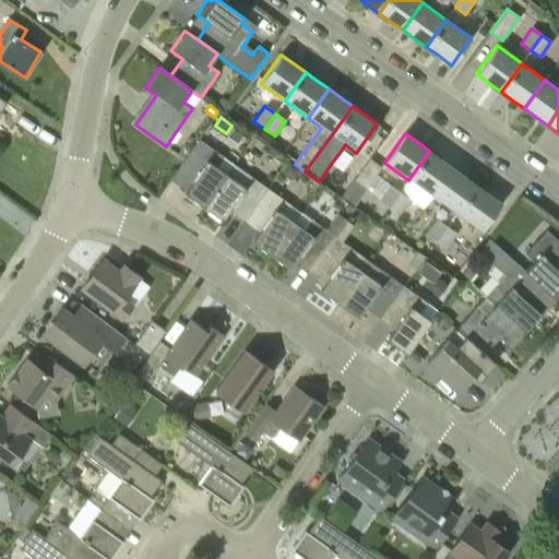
[(199,140),(175,173),(191,183),(186,190),(183,193),(202,207),(234,165),(199,140)]
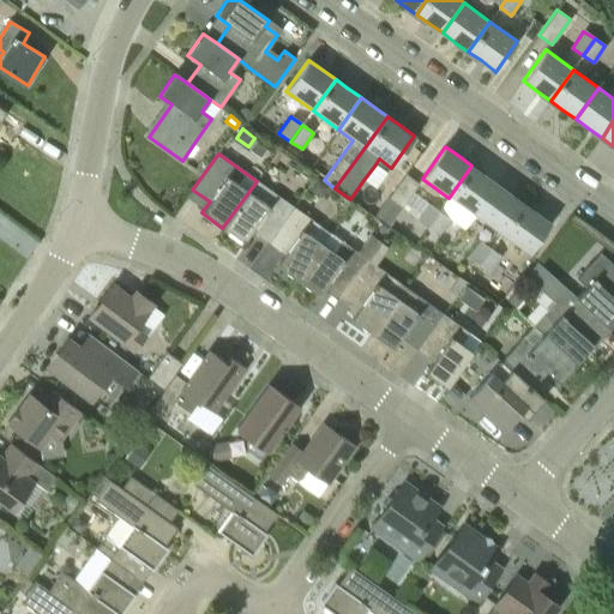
[(471,166),(449,198),(475,217),(498,185),(483,174),(471,166)]
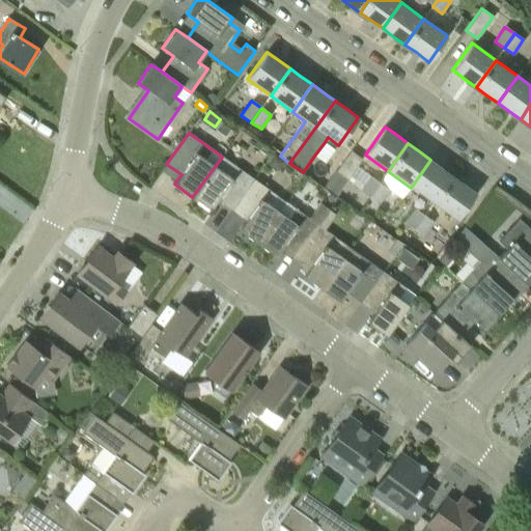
[(351,150),(336,171),(347,179),(357,167),(362,160),(352,151),(351,150)]
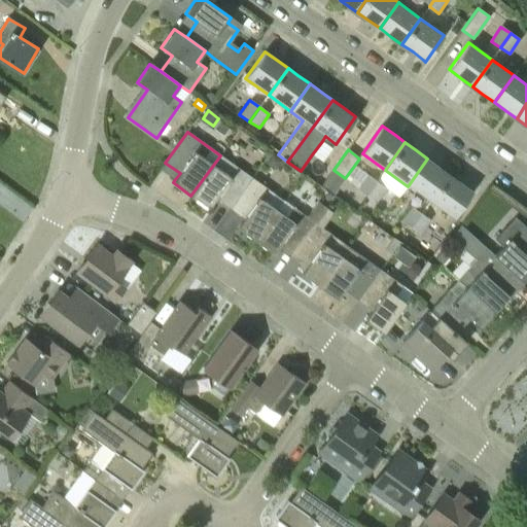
[(272,152),(265,162),(276,170),(283,160),(272,152)]
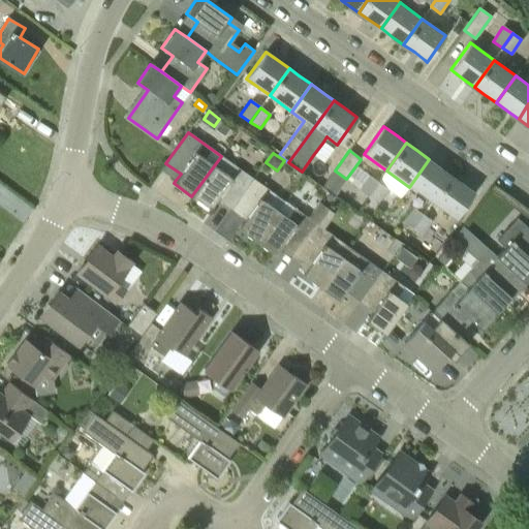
[(221,156),(191,196),(210,210),(217,200),(230,210),(253,179),(221,156)]
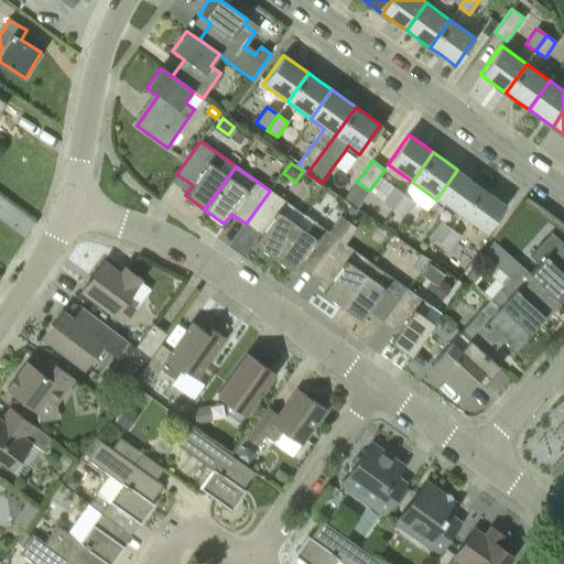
[(457,170),(436,199),(459,216),(480,187),(470,180),(457,170)]
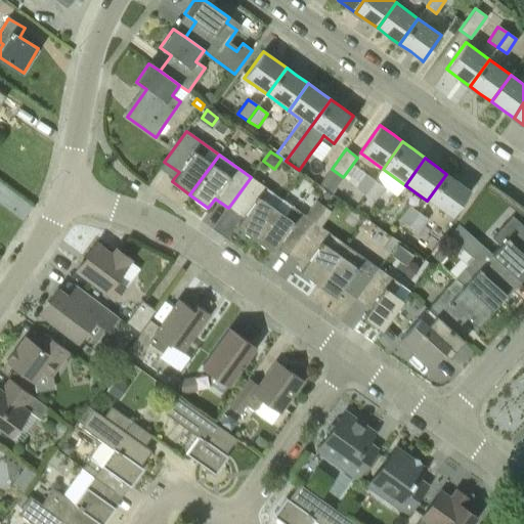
[(332,169),(319,184),(332,193),(343,177),(332,169)]
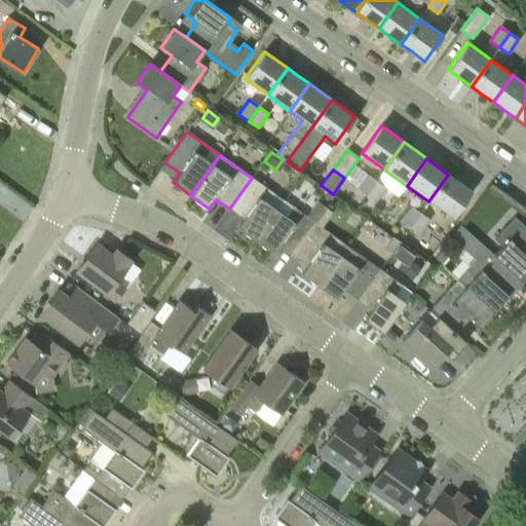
[(448,175),(428,201),(452,218),(472,191),(458,182),(448,175)]
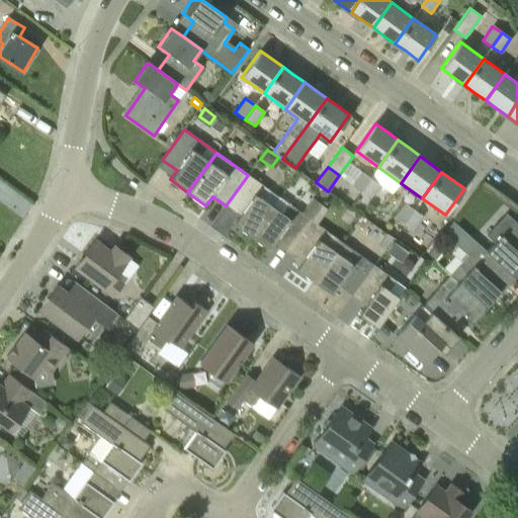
[(352,185),(351,186),(360,193),(370,179),(361,173),(352,185)]
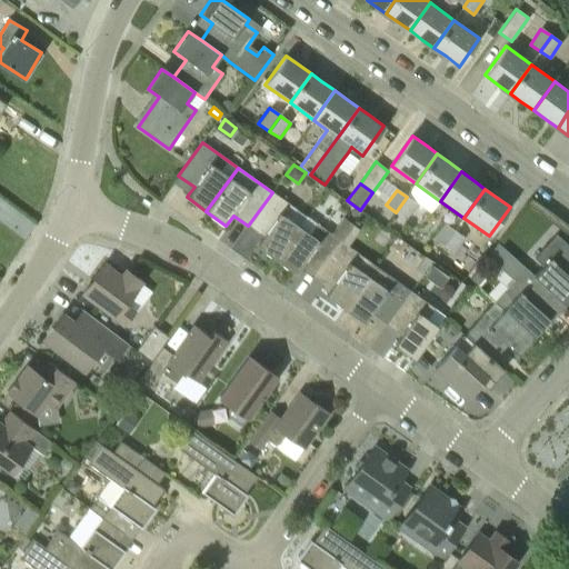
[(272,192),(248,226),(262,237),(256,247),(275,260),(299,227),(288,219),(296,209),(272,192)]
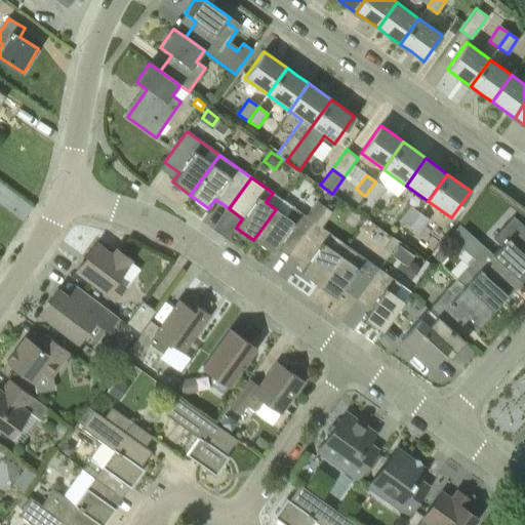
[(375,182),(365,196),(374,202),(385,188),(375,182)]
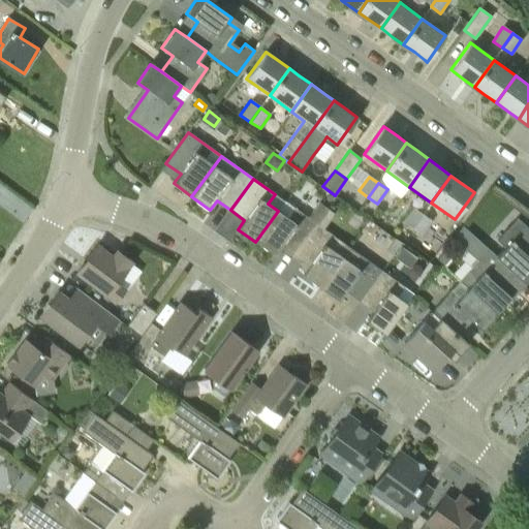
[(278,211),(255,242),(256,242),(274,255),(275,254),(281,246),(294,256),(317,224),(329,208),(320,201),(308,218),(294,209),(288,218),(278,211)]
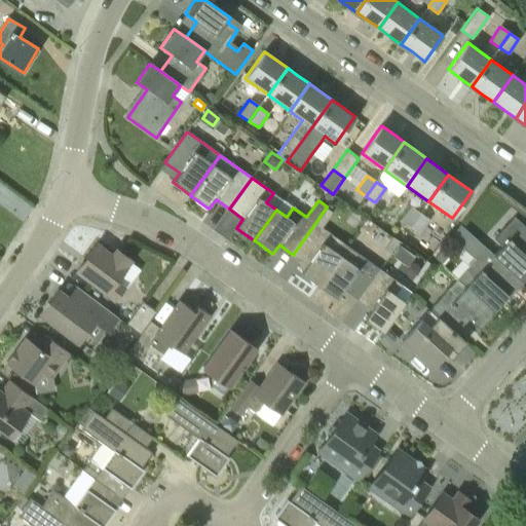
[(410,207),(400,221),(410,228),(420,214),(410,207)]
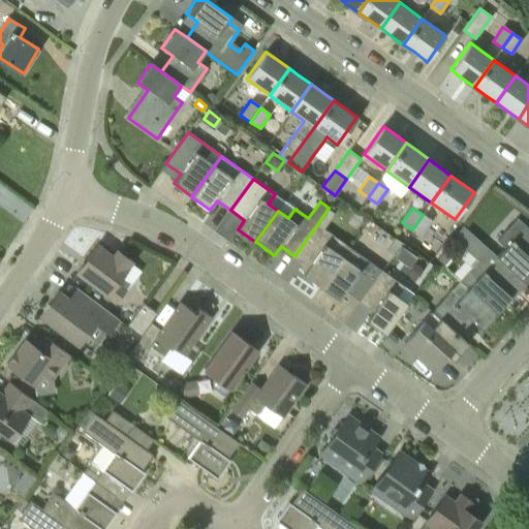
[(423,215),(412,229),(422,236),(432,221),(423,215)]
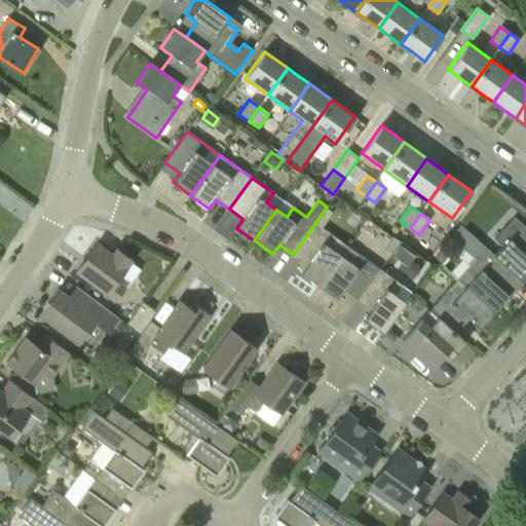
[(493,255),(493,256),(511,272),(521,282),(525,275),(525,255),(525,254),(525,227),(514,217),(493,239),(501,247),(494,254),(493,255)]
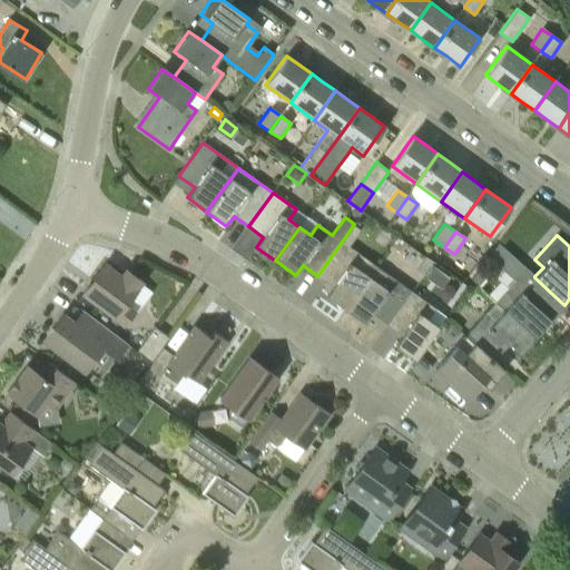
[(342,242),(317,276),(333,287),(326,296),(325,297),(344,311),(376,267),(347,246),(342,242)]
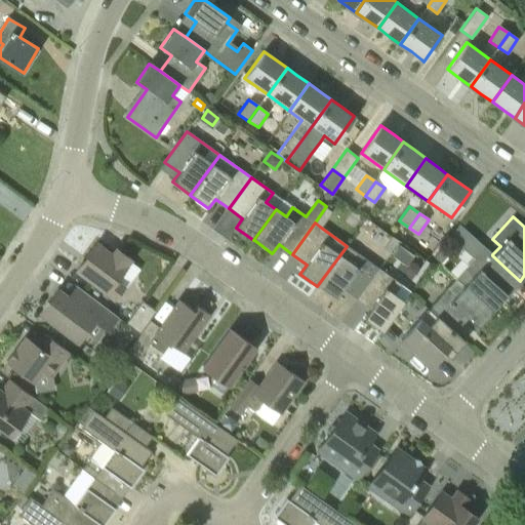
[(457,226),(450,236),(475,258),(456,279),(492,312),(507,295),(496,286),(509,273),(510,272),(492,255),(492,254),(459,224),(457,226)]
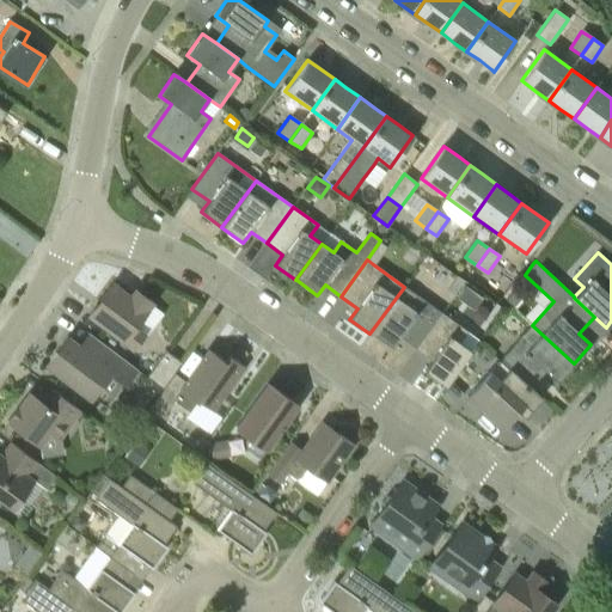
[(456,275),(446,289),(456,295),(464,283),(464,282),(465,281),(456,275)]
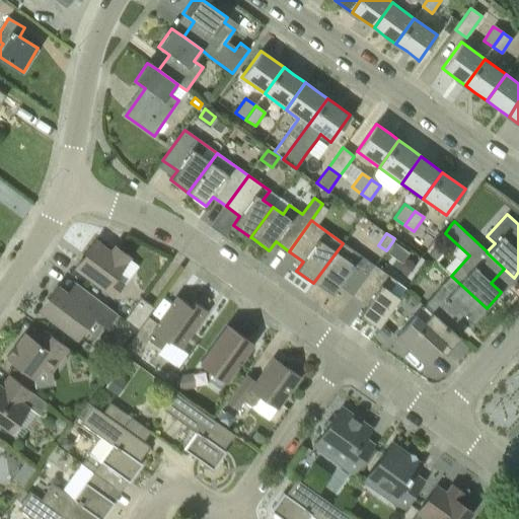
[(109,252),(95,241),(75,269),(112,297),(122,284),(115,278),(129,258),(115,246),(109,252)]
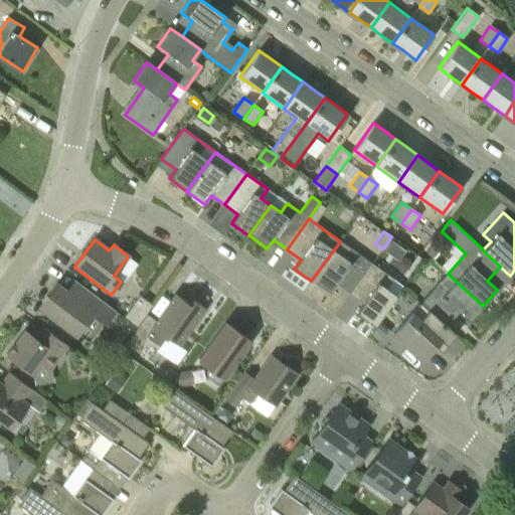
[(384,250),(398,261),(405,250),(392,240),(384,250)]
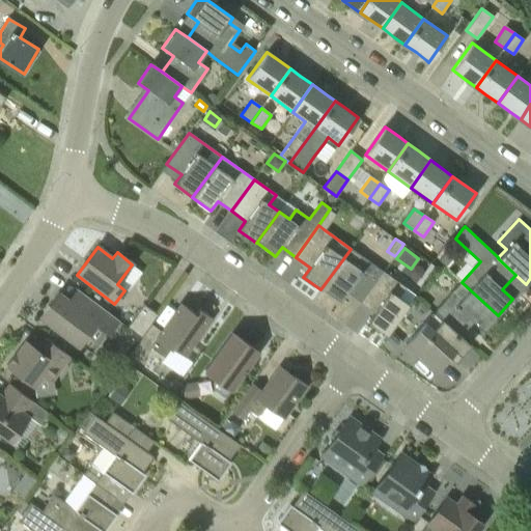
[(351,249),(320,289),(322,289),(339,302),(345,292),(347,294),(359,303),(382,272),(351,249)]
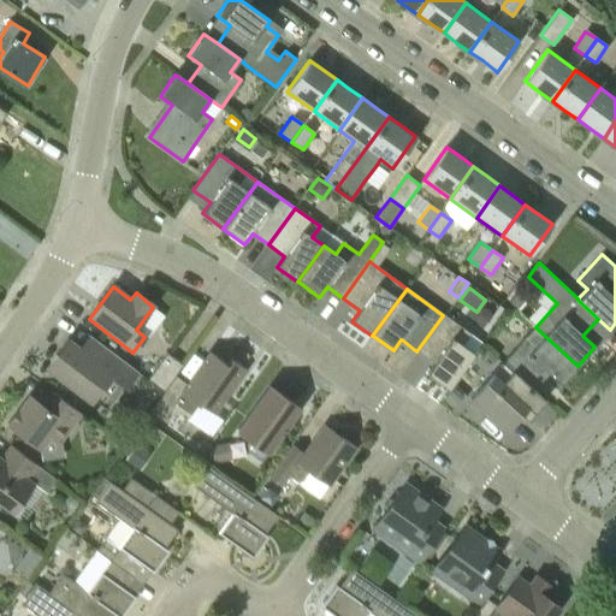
[(443,315),(416,351),(434,363),(426,374),(449,390),(475,354),(474,354),(462,345),(471,335),(443,315)]
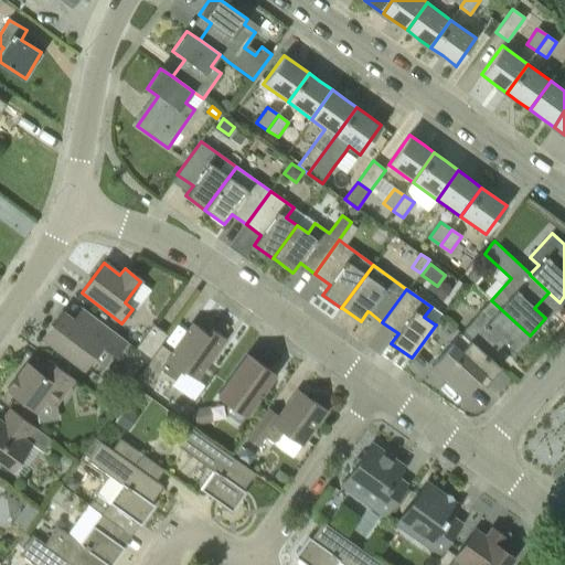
[(490,301),(461,332),(489,358),(502,342),(514,353),(529,337),(530,336),(491,300),(490,301)]
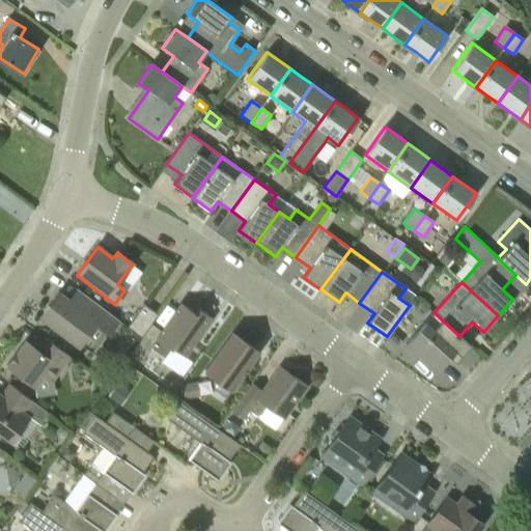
[(95,326),(108,336),(119,322),(84,296),(76,306),(58,292),(49,305),(52,307),(42,320),(79,348),(95,326)]
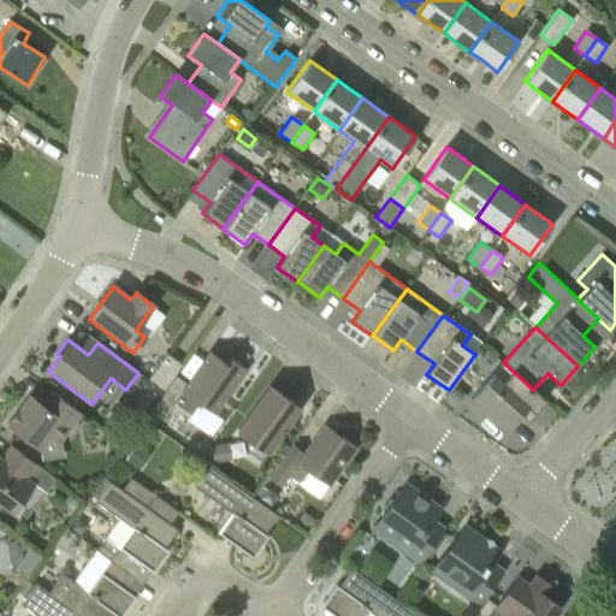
[(226,363),(209,353),(188,384),(177,375),(153,408),(165,416),(173,403),(190,415),(199,404),(213,415),(246,369),(230,359),(226,363)]
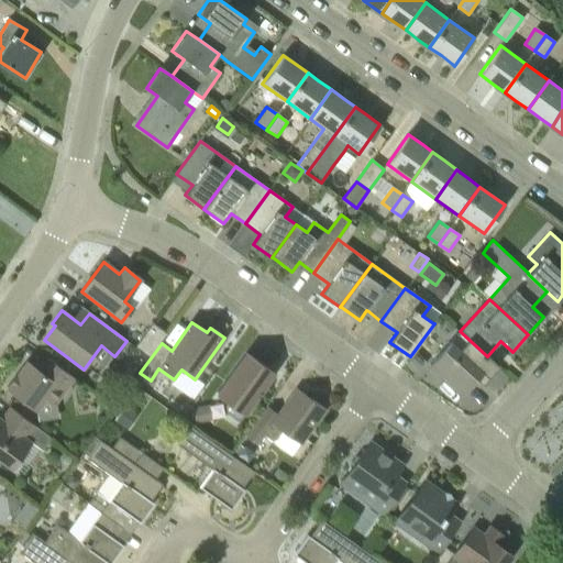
[(150,359),(167,334),(152,323),(134,348),(150,359)]
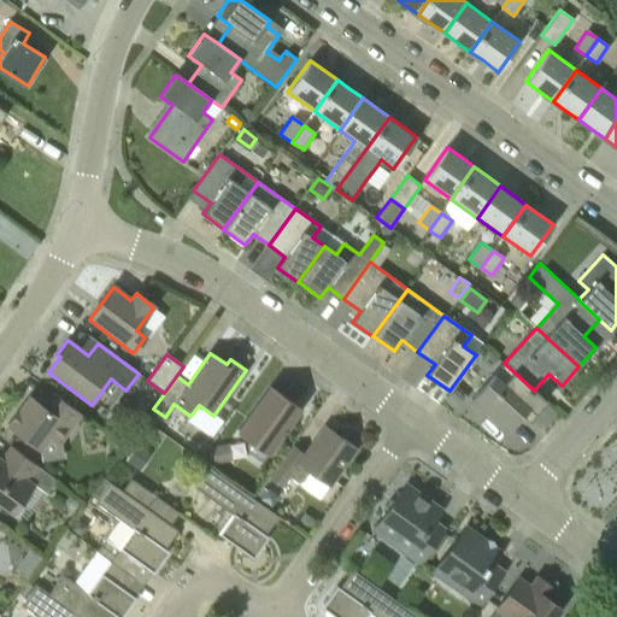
[(501,365),(469,400),(506,434),(523,416),(528,422),(545,404),(546,401),(534,391),(504,363),(501,365)]
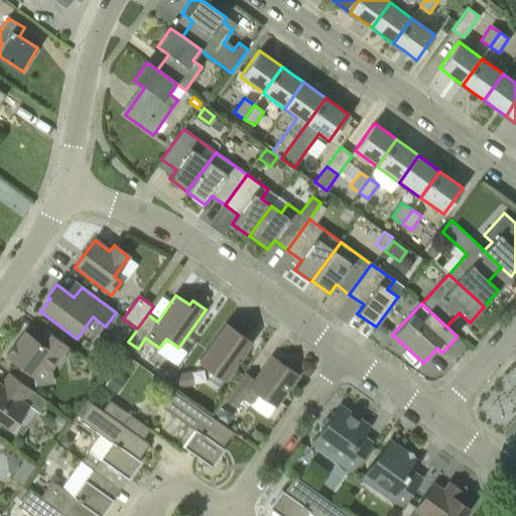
[(224,380),(251,343),(225,324),(198,362),(224,380)]
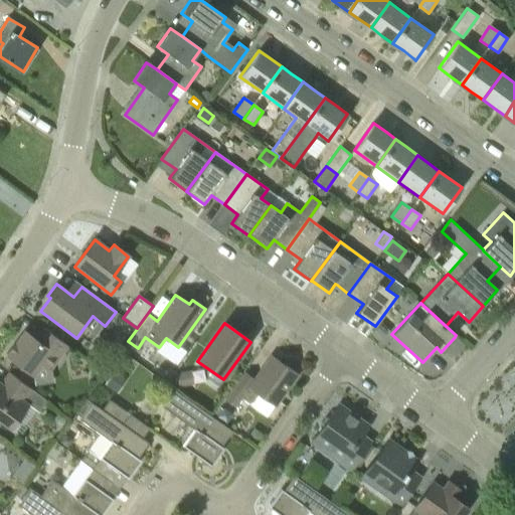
[(42,364),(50,370),(68,346),(42,327),(33,338),(24,331),(6,355),(33,376),(42,364)]
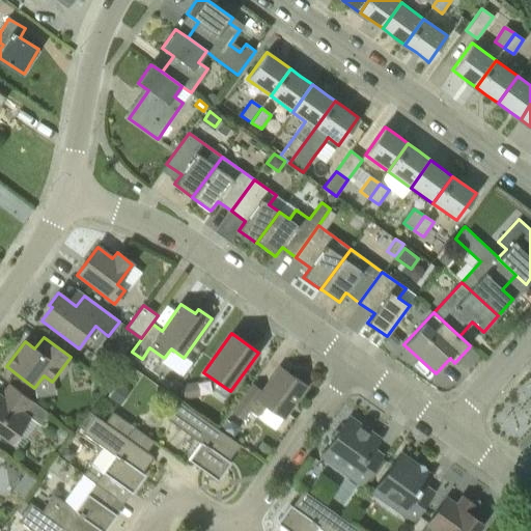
[(282,418),(305,386),(280,368),(262,392),(251,384),(231,412),(243,420),(249,411),(257,416),(262,414),(268,408),(282,418)]
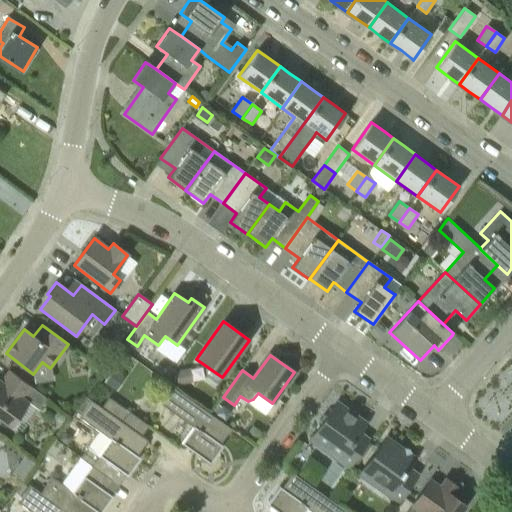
[(113,369),(104,381),(114,389),(123,376),(113,369)]
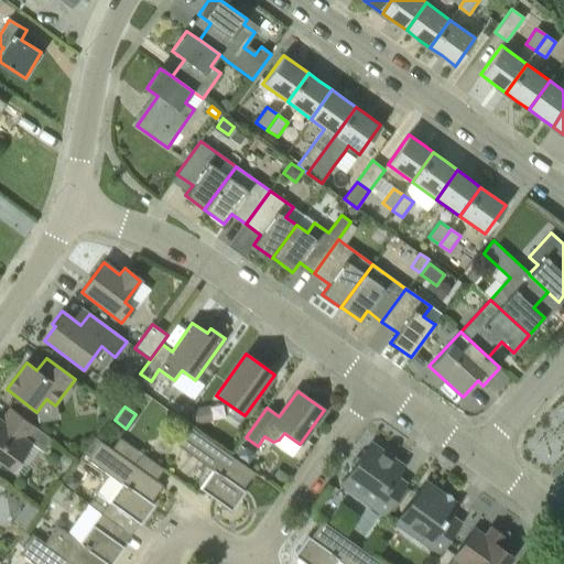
[(196,424),(207,421),(205,407),(193,409),(196,424)]
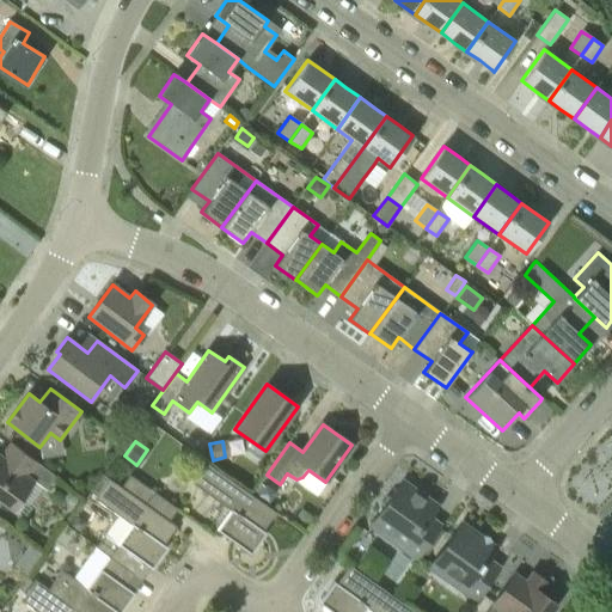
[(55,477),(11,442),(1,457),(0,456),(0,500),(12,509),(34,481),(46,490),(55,477)]
